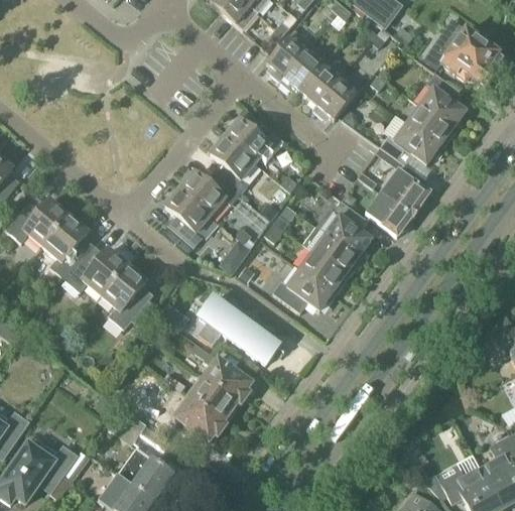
[(257,14),(240,0),(211,0),(209,3),(242,31),(257,14)]
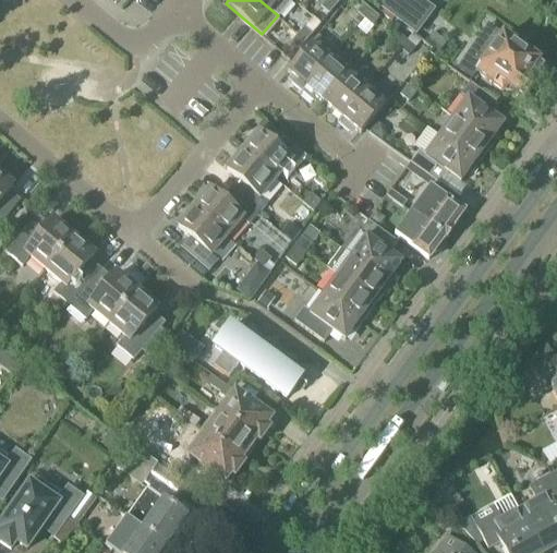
[(259,0),(278,15),(291,0),(259,0)]
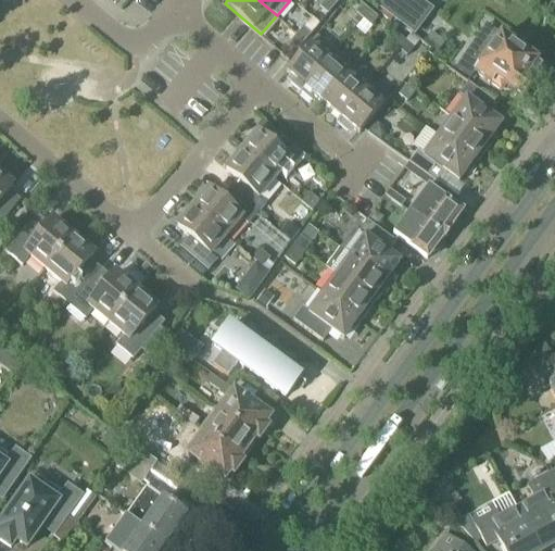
[(333,2),(331,0),(323,0),(319,3),(327,11),(333,2)]
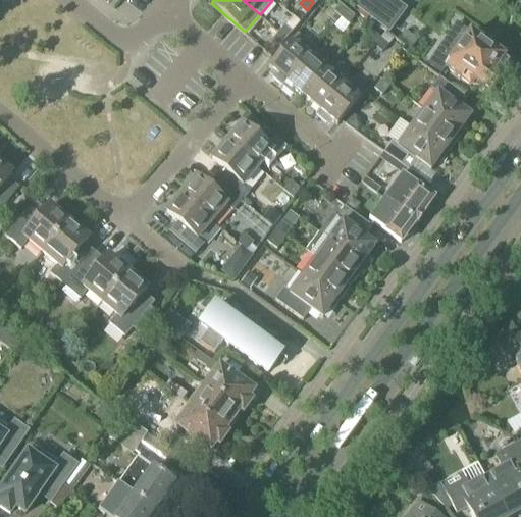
[(341,13),(348,6),(341,0),(334,8),(341,13)]
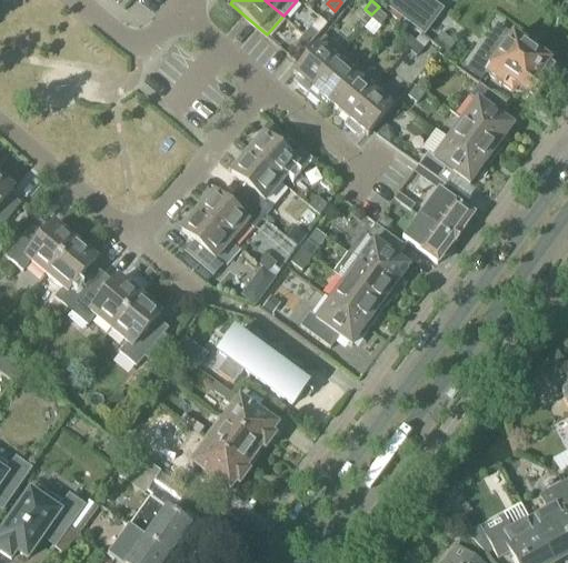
[(394,0),(390,4),(401,14),(426,33),(448,4),(442,0),(394,0)]
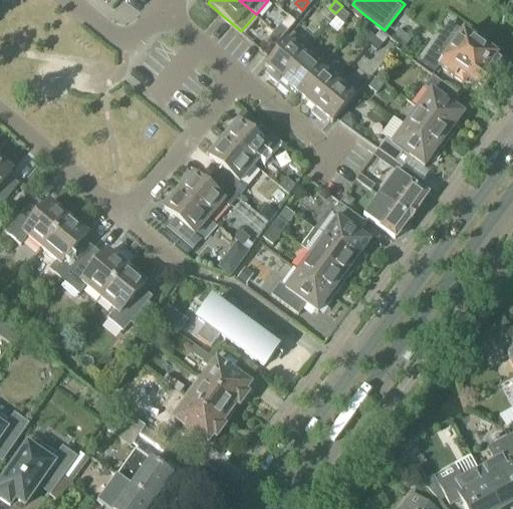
[(350,13),(342,6),(335,13),(343,20),(350,13)]
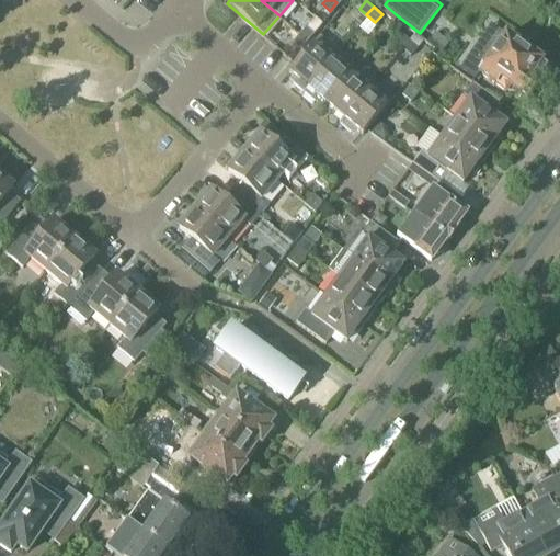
[(295,61),(289,69),(297,76),(293,80),(304,89),(307,84),(338,48),(346,38),(328,23),(319,32),(295,61)]
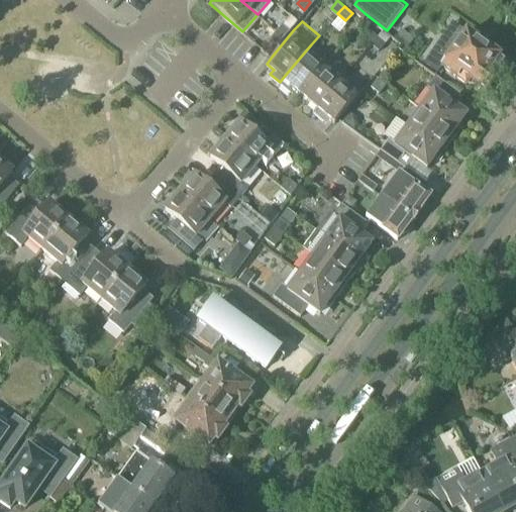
[(282,22),(276,29),(283,35),(289,28),(282,22)]
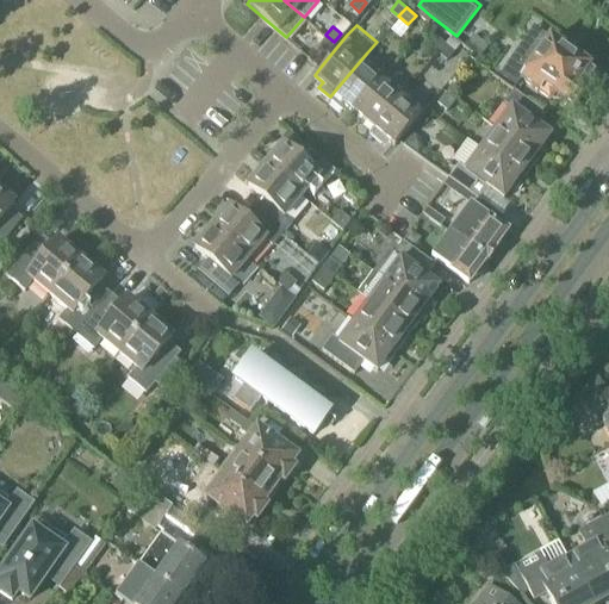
[(473,32),(466,42),(480,53),(488,43),(473,32)]
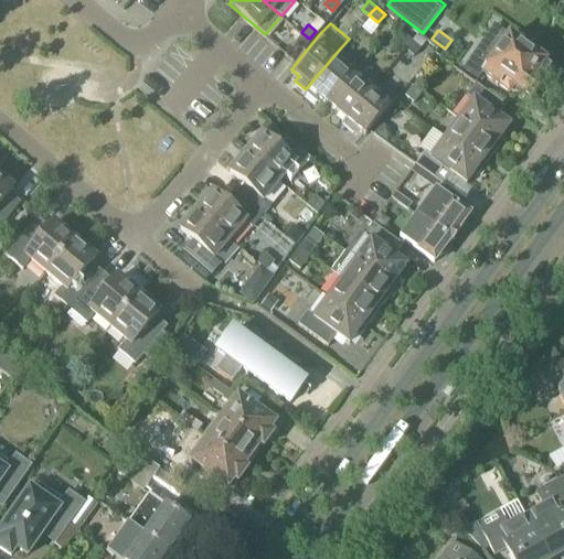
[(405,45),(412,36),(405,31),(398,40),(405,45)]
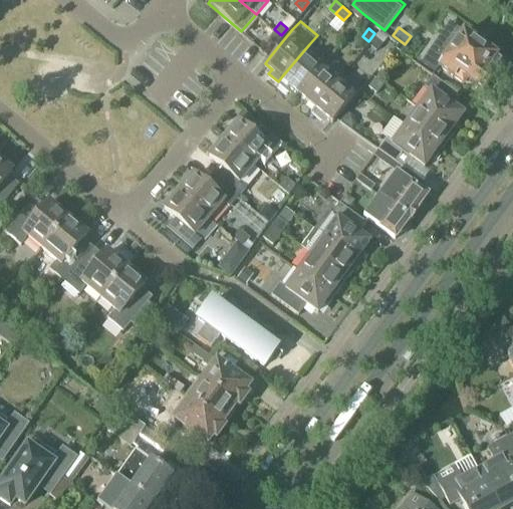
[(281,35),(274,29),(267,36),(275,42),(281,35)]
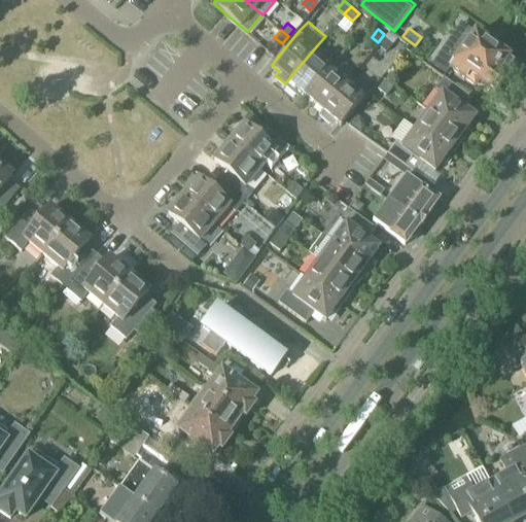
[(444,46),(433,62),(447,71),(450,67),(476,84),(479,79),(495,92),(518,61),(475,31),(457,56),(444,46)]
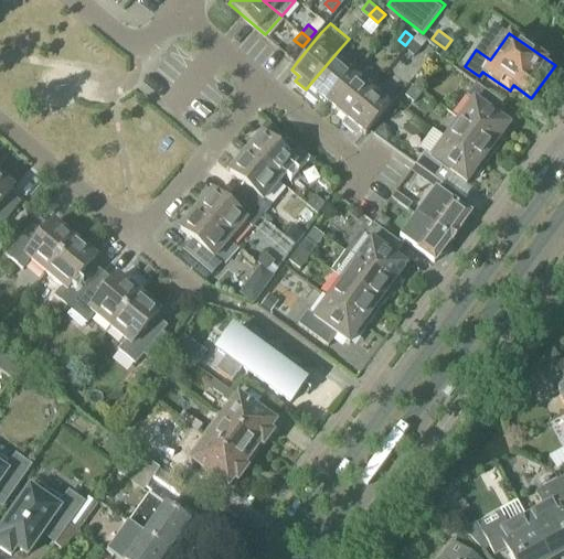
[(422,44),(412,36),(405,45),(414,53),(422,44)]
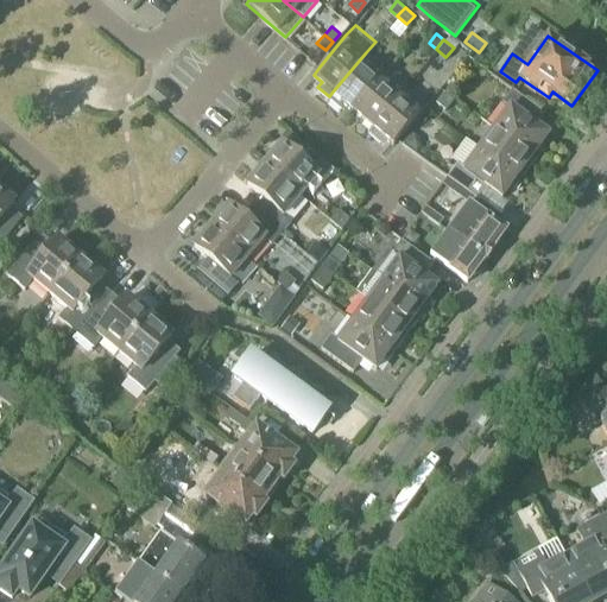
[(333,92),(329,96),(340,106),(345,101),(353,108),(386,69),(366,52),(333,92)]
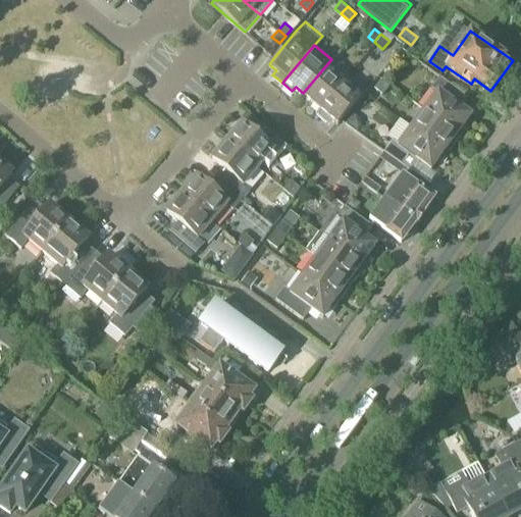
[(331,59),(303,93),(320,107),(349,73),(331,59)]
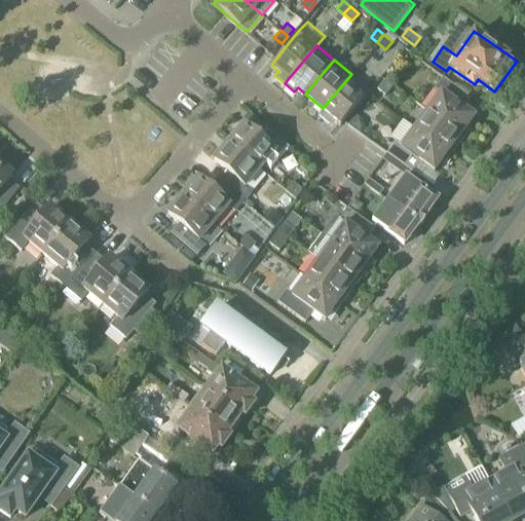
[(323,108),(319,112),(329,120),(332,116),(340,122),(369,88),(351,74),(323,108)]
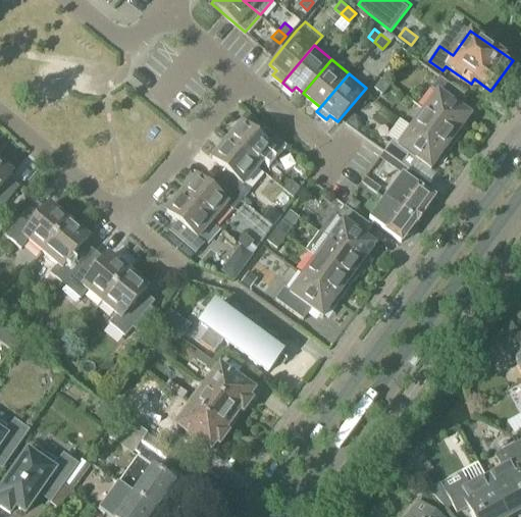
[(437,90),(424,107),(461,134),(466,125),(463,123),(470,113),(459,104),(467,94),(439,73),(431,86),(437,90)]
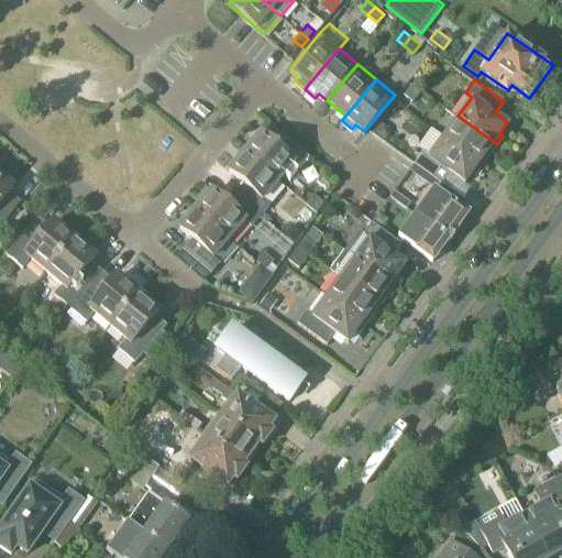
[(412,83),(404,93),(412,99),(421,89),(412,83)]
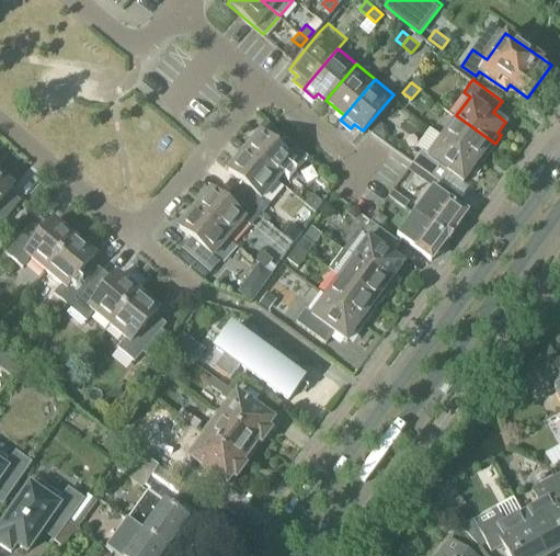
[(495,144),(456,115),(443,134),(481,162),(495,144)]
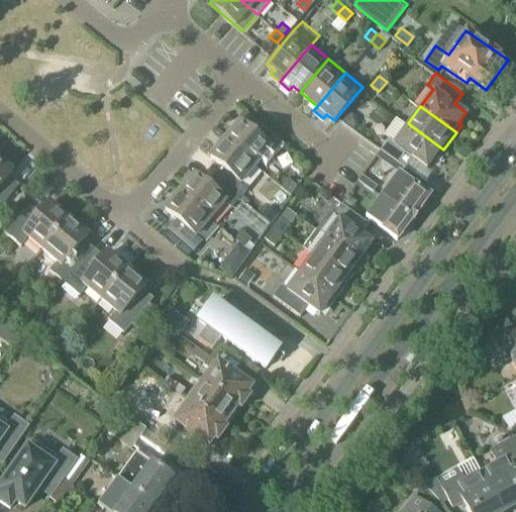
[(350,109),(342,118),(353,127),(357,122),(357,115),(350,109)]
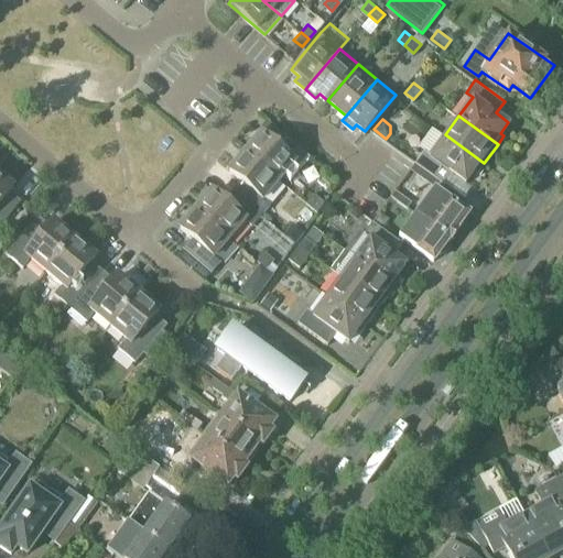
[(241,148),(278,178),(293,161),(300,166),(310,155),(287,135),(279,145),(261,131),(252,141),(249,139),(241,148)]
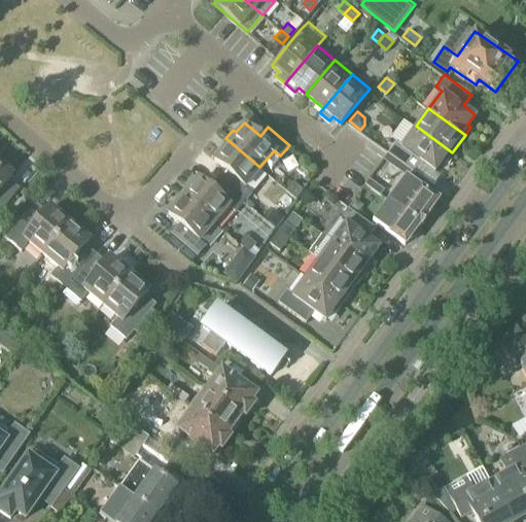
[(452,152),(416,126),(402,143),(396,139),(388,150),(416,171),(423,161),(434,169),(443,159),(446,161),(452,152)]
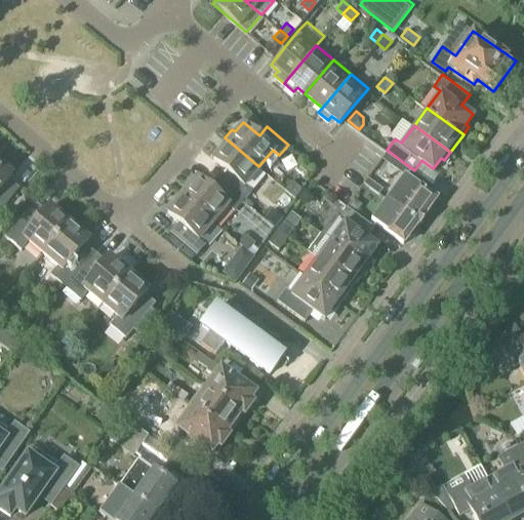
[(258,166),(225,137),(218,145),(222,147),(213,157),(225,166),(215,175),(243,199),(252,188),(245,183),(258,166)]
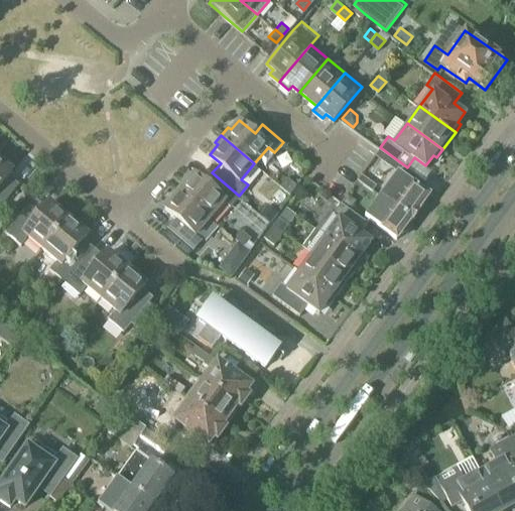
[(6,159),(0,154),(0,205),(15,187),(5,178),(12,169),(4,162),(6,159)]
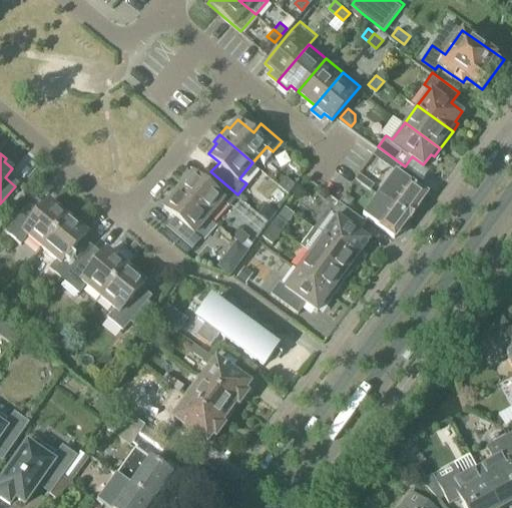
[(379,191),(410,214),(426,192),(395,169),(379,191)]
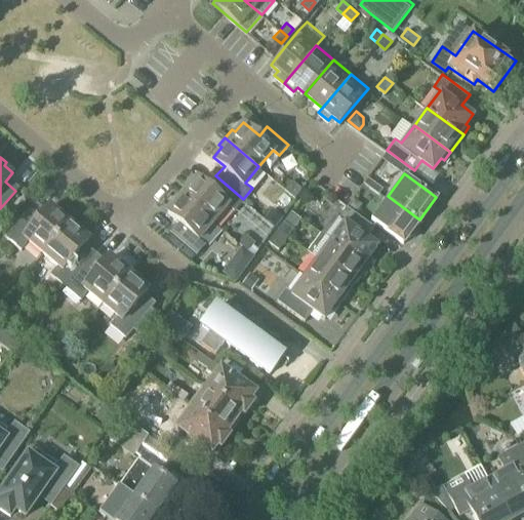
[(363,181),(379,192),(384,186),(367,174),(363,181)]
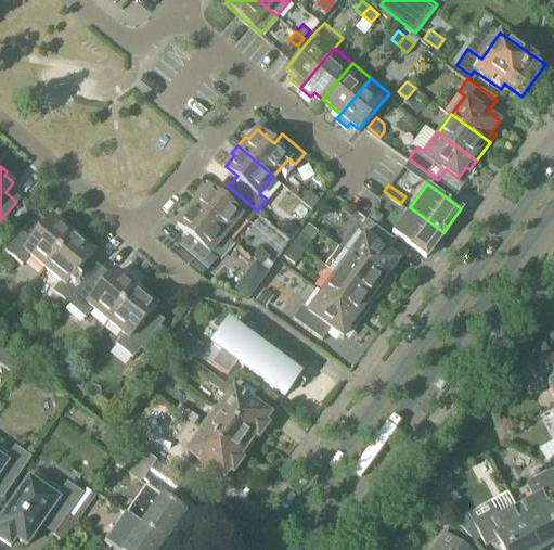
[(196,193),(190,202),(226,232),(241,215),(247,220),(257,210),(228,186),(220,195),(208,186),(200,195),(196,193)]
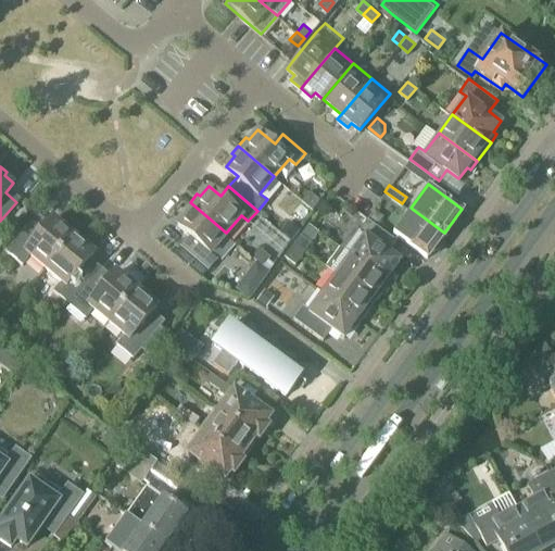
[(301,198),(312,208),(319,198),(308,189),(301,198)]
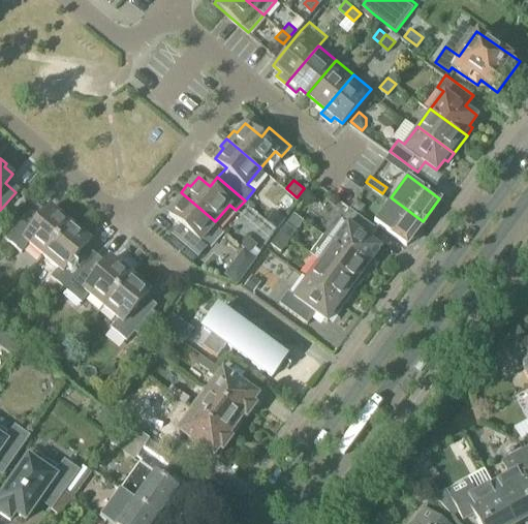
[(215,221),(181,192),(174,199),(177,203),(168,212),(180,221),(172,232),(198,254),(208,244),(200,238),(215,221)]
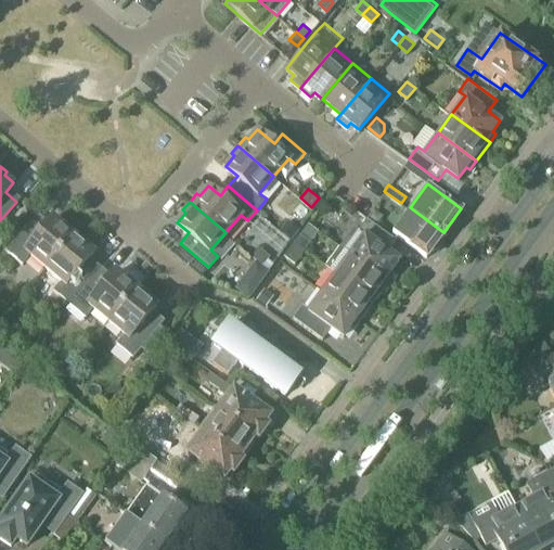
[(443,232),(410,207),(393,231),(426,256),(432,248),(438,248),(441,243),(440,237),(443,232)]
